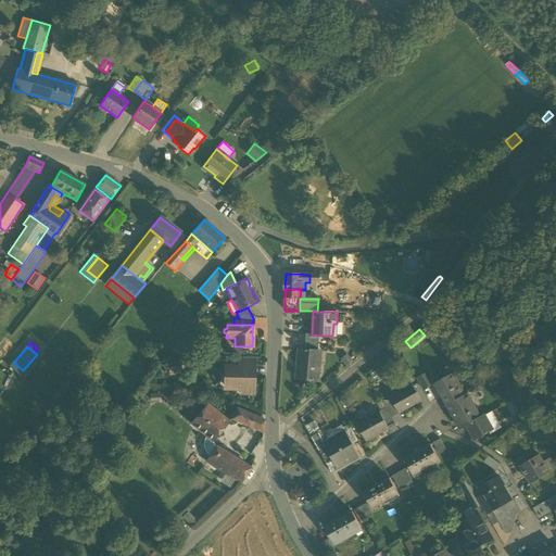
[(45,354),(38,349),(34,352),(37,354),(23,370),(13,363),(10,367),(24,379),(45,354)]
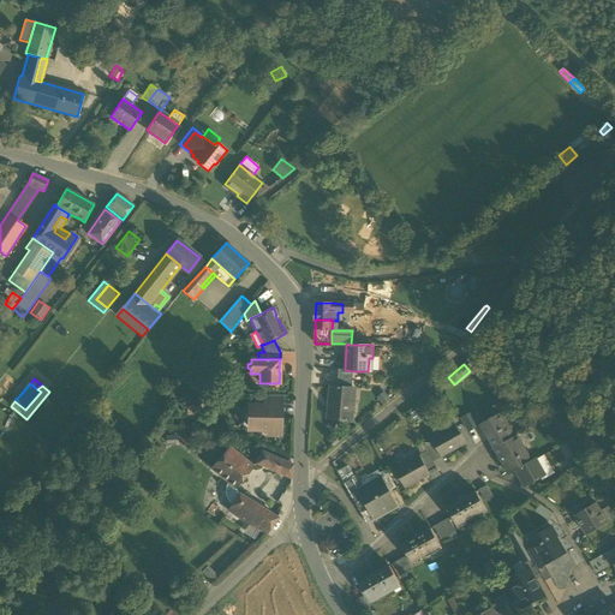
[(330,421),(352,422),(354,402),(351,402),(352,388),(341,387),(338,387),(330,386),(329,402),(333,402),(330,421)]
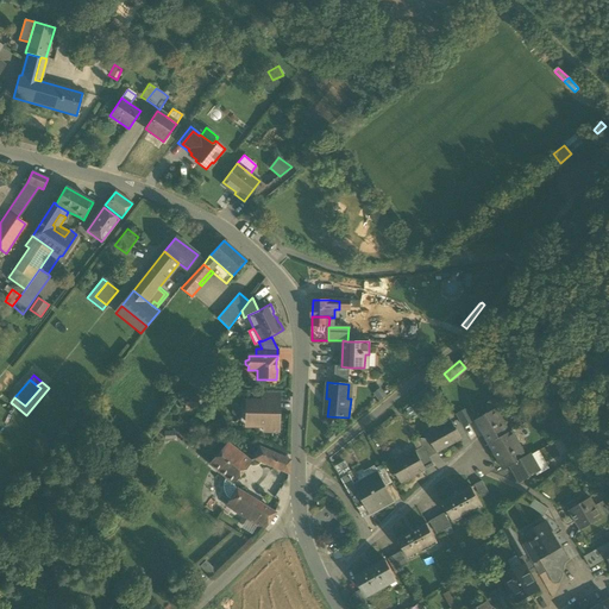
[(410,402),(414,409),(433,395),(428,387),(410,402)]
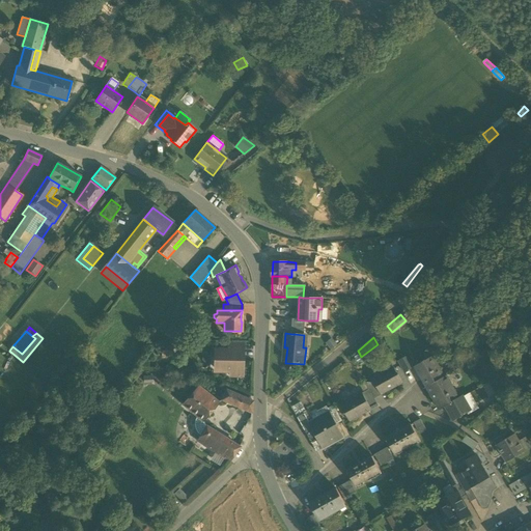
[(332,351),(337,345),(332,338),(326,343),(332,351)]
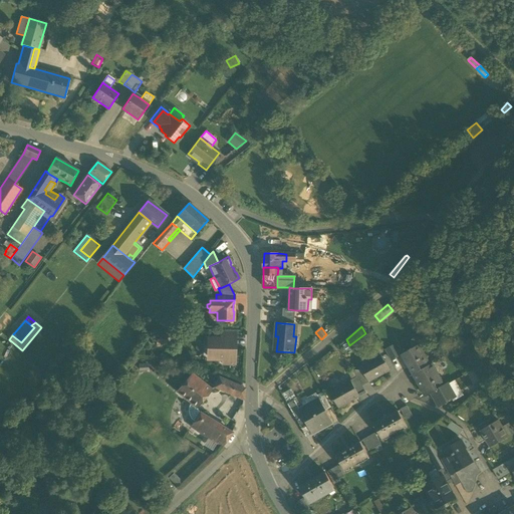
[(233,340),(235,340),(236,331),(224,331),(224,340),(233,340)]
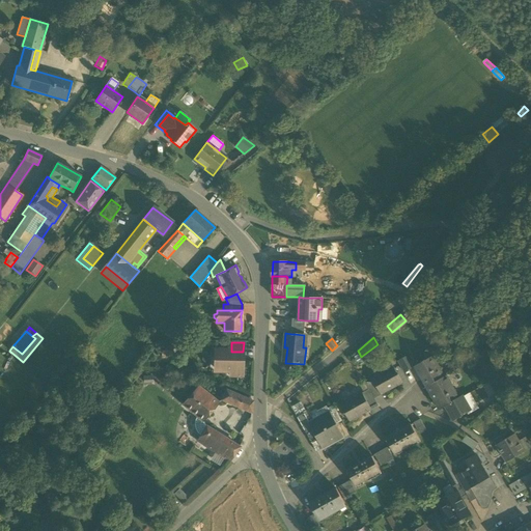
[(431,355),(432,357),(441,352),(435,345),(426,351),(425,352),(424,354),(424,355),(426,358),(431,355)]
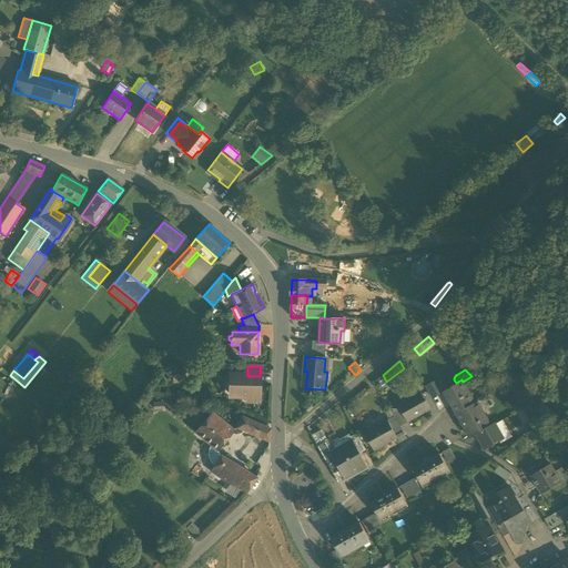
[(174,379),(180,379),(181,372),(174,371),(174,373),(170,373),(170,377),(174,377),(174,379)]
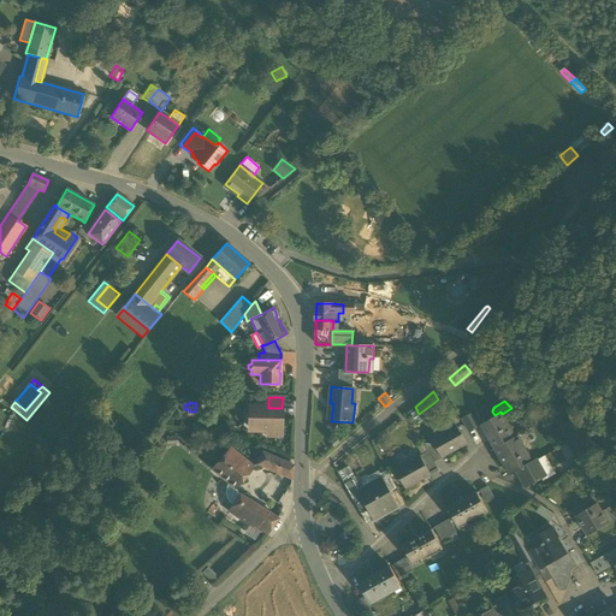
[(267,437),(279,437),(279,408),(268,408),(252,408),(250,430),(267,430),(267,437)]
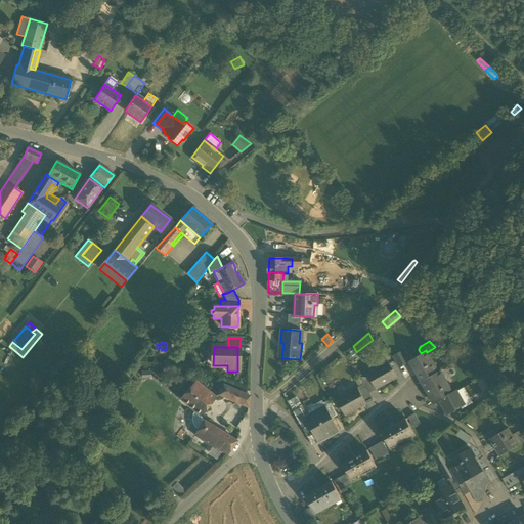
[(409,359),(421,382),(438,372),(427,352),(426,350),(421,353),(409,359)]
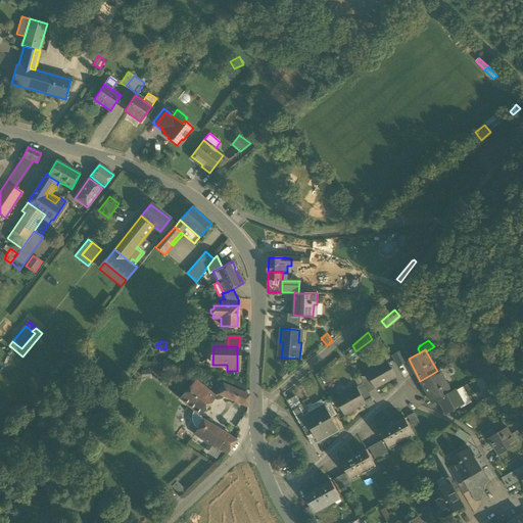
[(394,355),(399,366),(407,362),(401,351),(394,355)]
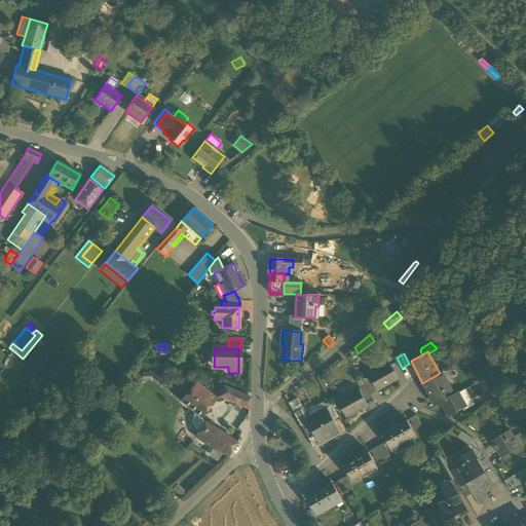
[(368,375),(377,392),(400,380),(389,364),(368,375)]
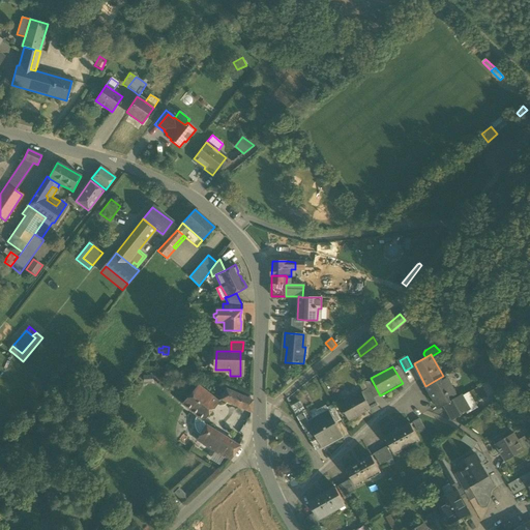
[(439,409),(445,406),(459,398),(446,375),(443,376),(425,386),(439,409)]
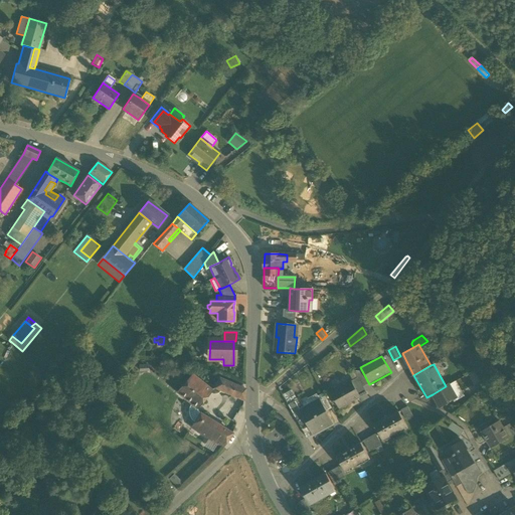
[(360,367),(354,371),(358,377),(363,387),(369,384),(360,367)]
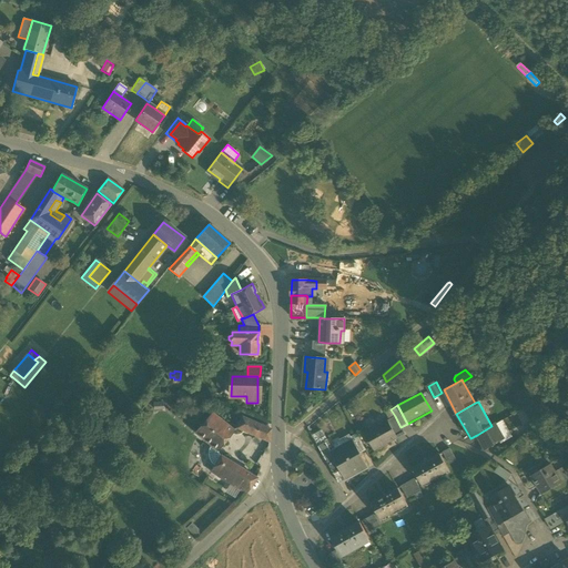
[(195,433),(211,446),(217,450),(234,430),(231,428),(212,413),(195,433)]
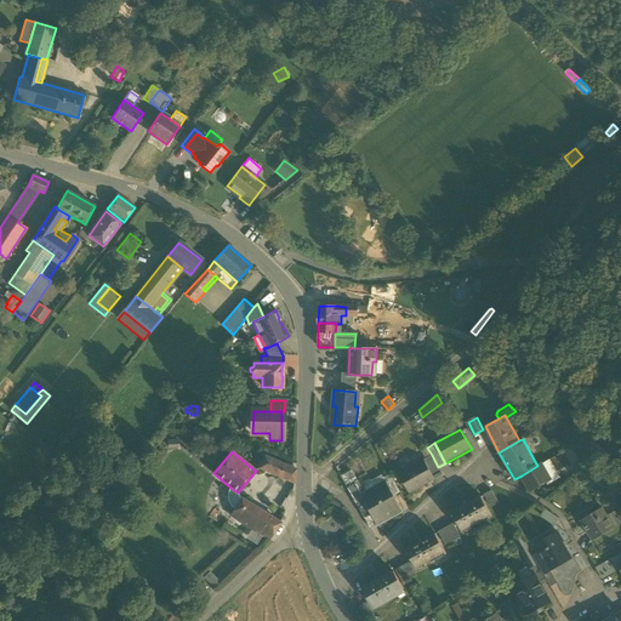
[(438,467),(432,455),(423,460),(434,479),(443,474),(438,467)]
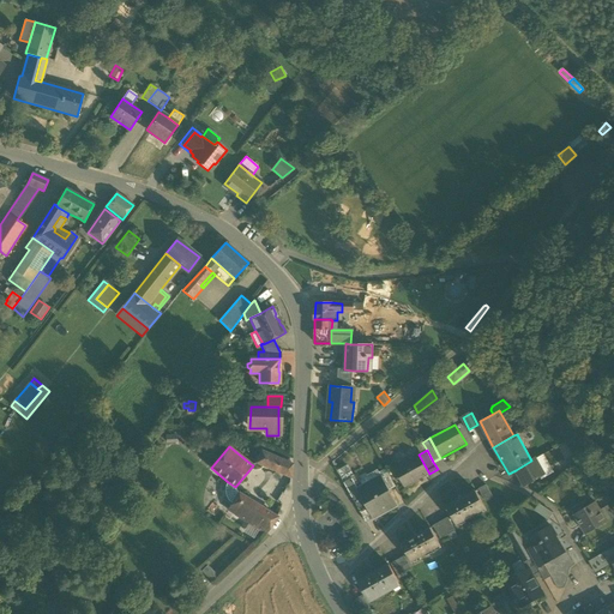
[(262,451),(258,458),(257,463),(290,476),(292,464),(288,463),(289,461),(282,458),(282,461),(262,451)]
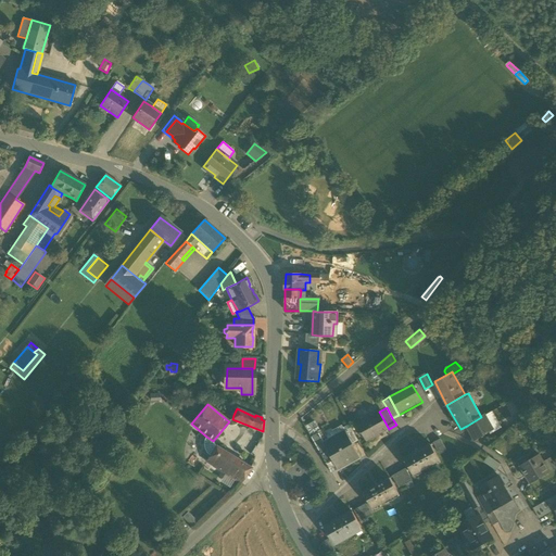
[(356,425),(366,442),(389,429),(379,412),(356,425)]
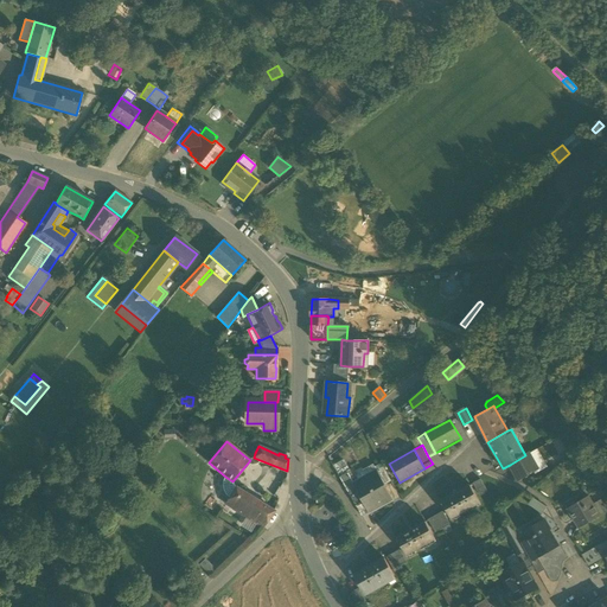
[(537,449),(529,453),(538,468),(534,471),(535,474),(548,467),(537,449)]
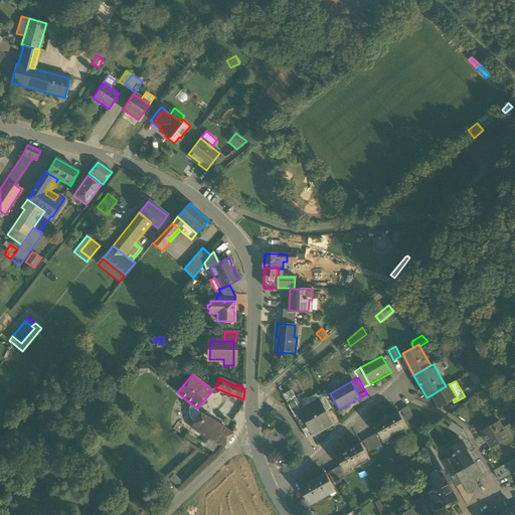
[(449,384),(446,386),(433,394),(440,407),(453,399),(457,397),(449,384)]
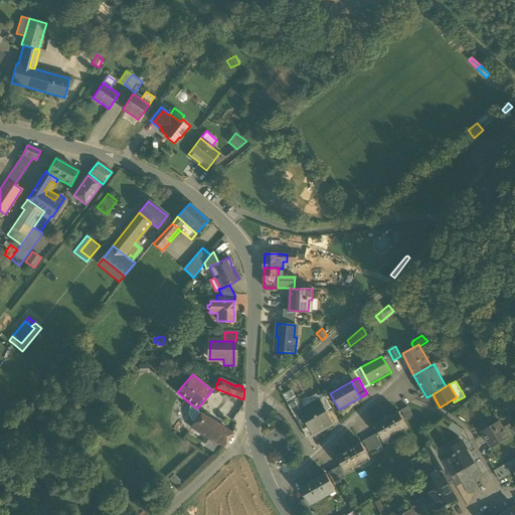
[(283,394),(286,400),(295,395),(292,390),(283,394)]
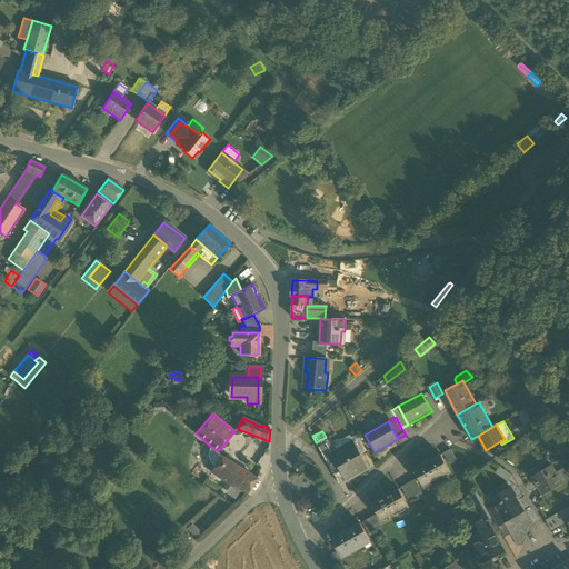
[(337,451),(353,441),(359,438),(357,435),(351,438),(350,435),(340,440),(341,442),(335,446),(333,446),(337,451)]
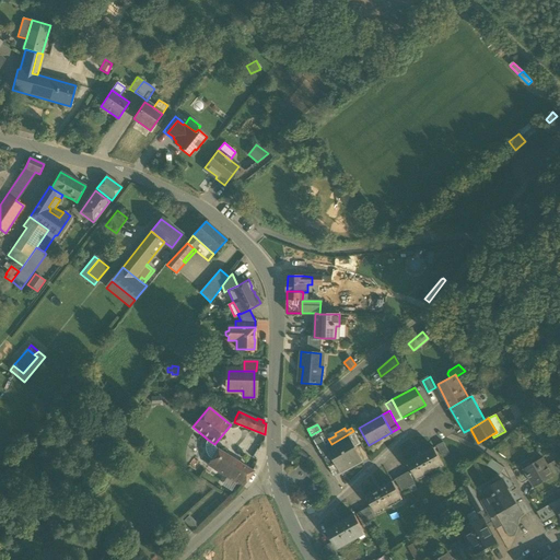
[(315,442),(322,438),(319,435),(323,433),(321,430),(311,435),(315,442)]
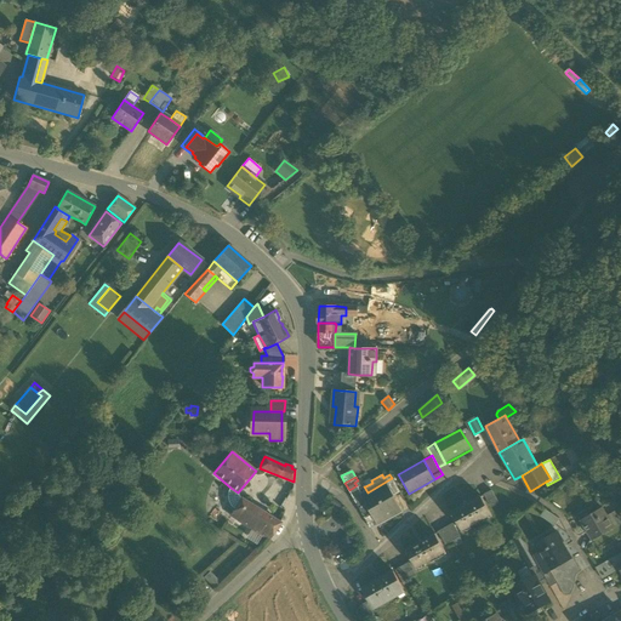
[(362,495),(368,493),(364,486),(365,486),(362,478),(358,480),(354,483),(357,485),(362,495)]
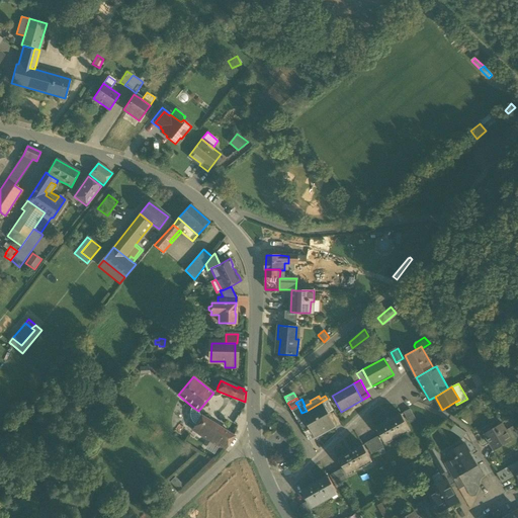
[(334,411),(327,399),(322,402),(329,413),(334,411)]
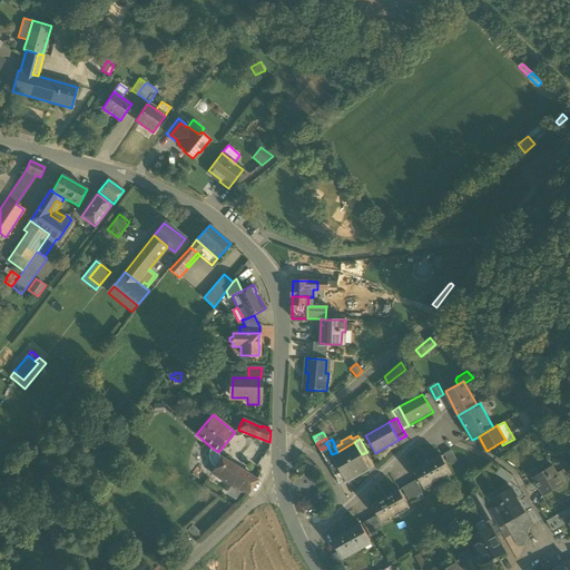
[(338,467),(347,481),(370,469),(362,454),(354,442),(337,452),(332,454),(338,467)]
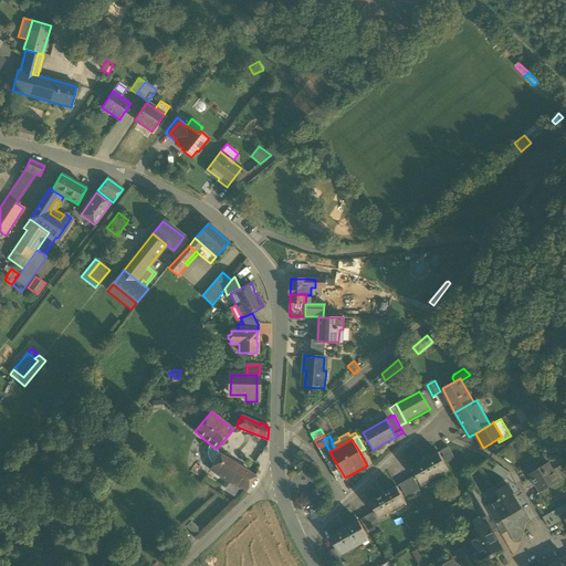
[(318,447),(329,468),(336,463),(329,451),(325,442),(318,447)]
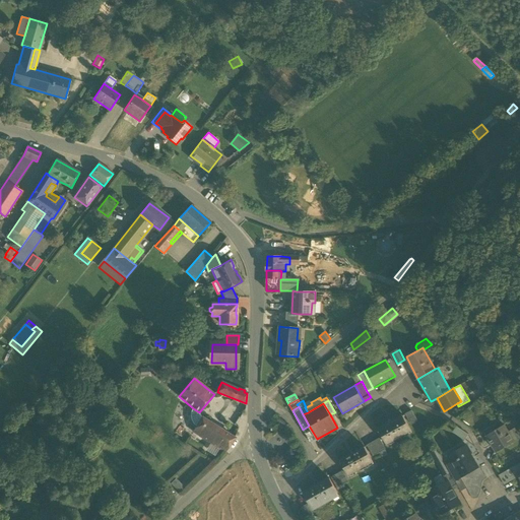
[(193,424),(196,427),(202,417),(199,412),(193,408),(191,412),(190,416),(191,420),(193,424)]
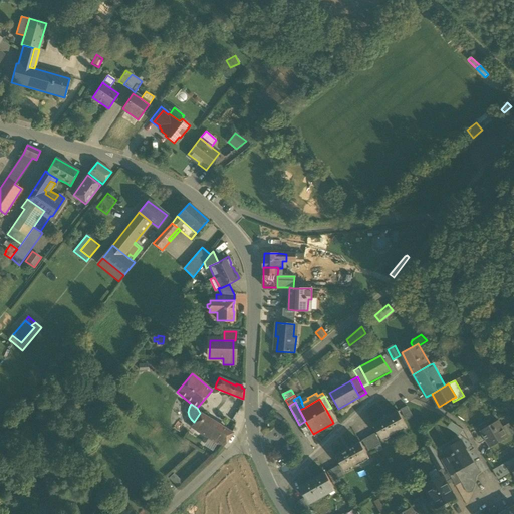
[(403,410),(408,419),(414,416),(409,407),(403,410)]
